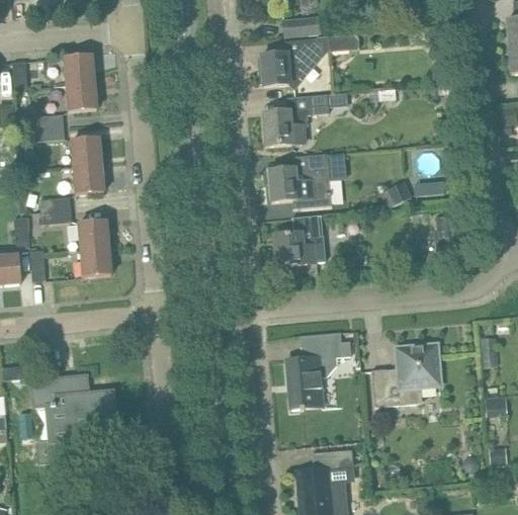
[(286,26),(319,23),(317,8),(285,11),(286,26)]
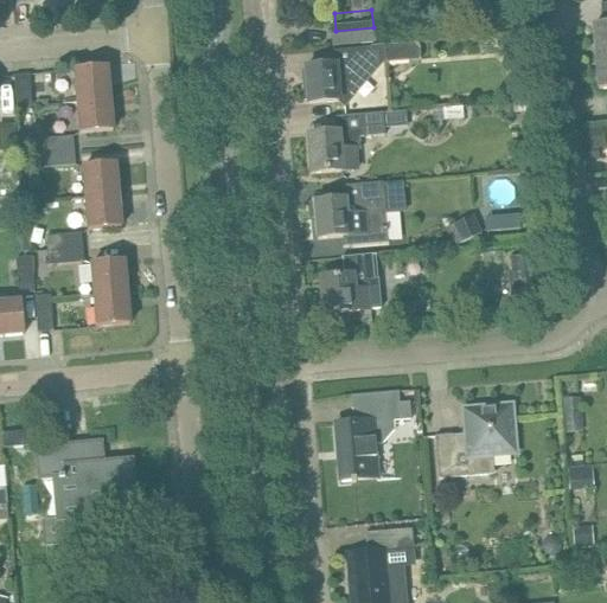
[(596,56),(606,55),(606,21),(593,23),(596,56)]
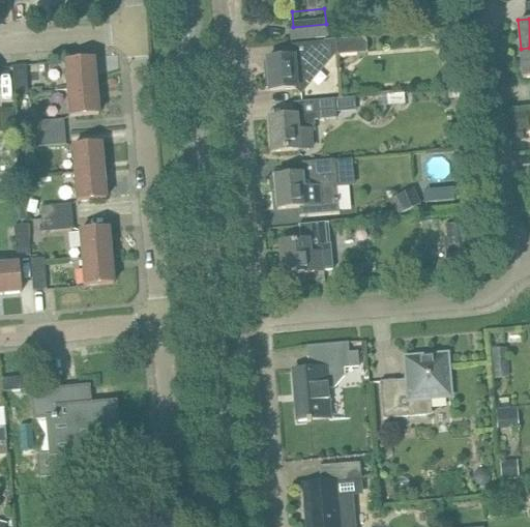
[(443,32),(437,39),(446,48),(452,40),(443,32)]
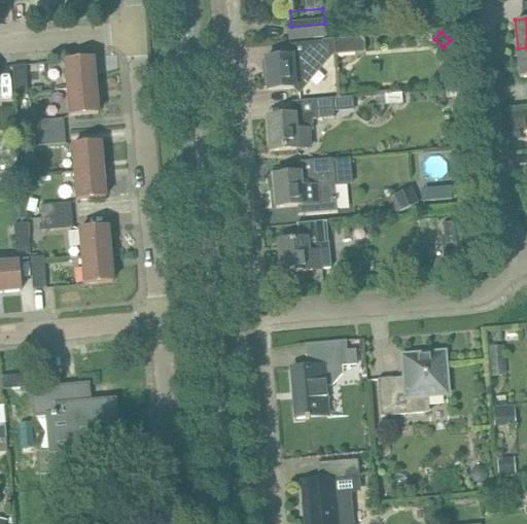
[(268,88),(287,86),(292,85),(296,90),(327,56),(323,51),(322,39),(289,42),(290,55),(265,57),(268,88)]
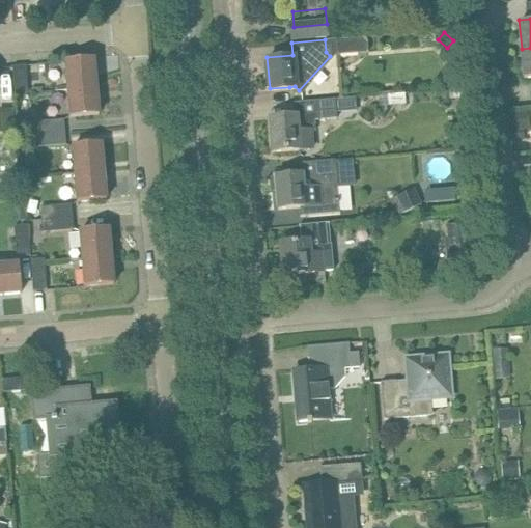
[(530,75),(530,48),(522,49),(524,76),(530,75)]
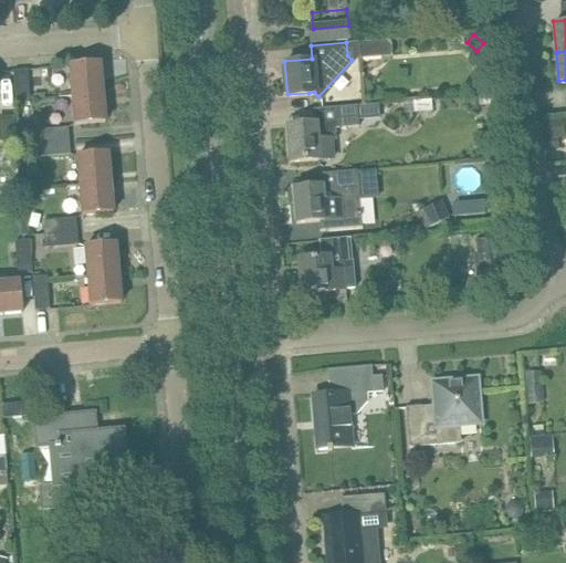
[(72,93),(103,91),(101,61),(69,63),(72,93)]
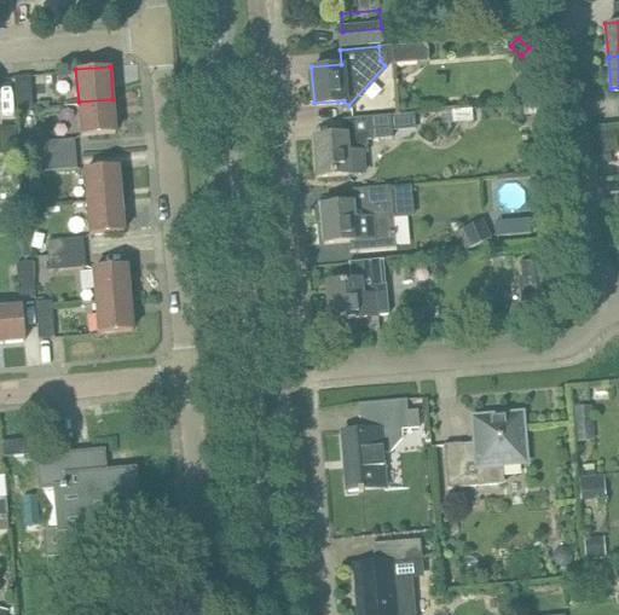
[(33,110),(32,98),(30,74),(15,75),(17,111),(33,110)]
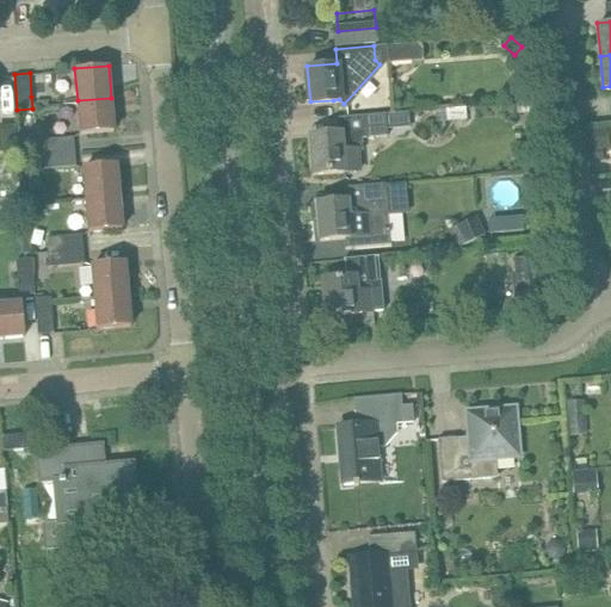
[(111,98),(78,100),(80,132),(113,129),(111,98)]
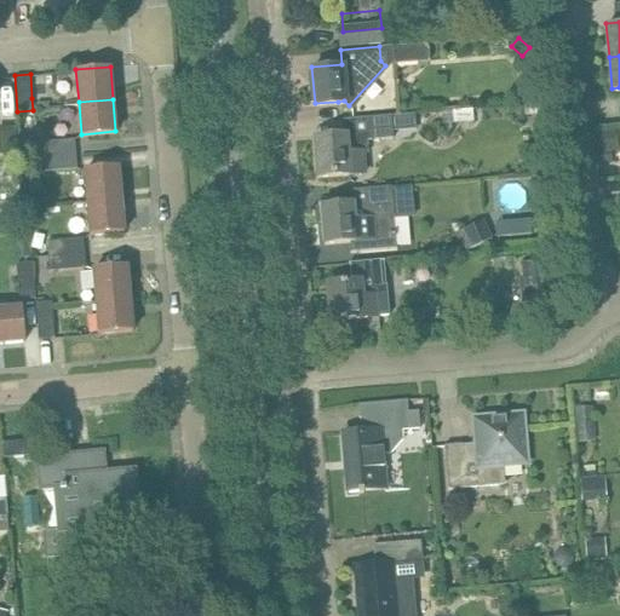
[(454,108),(442,109),(443,121),(455,120),(454,108)]
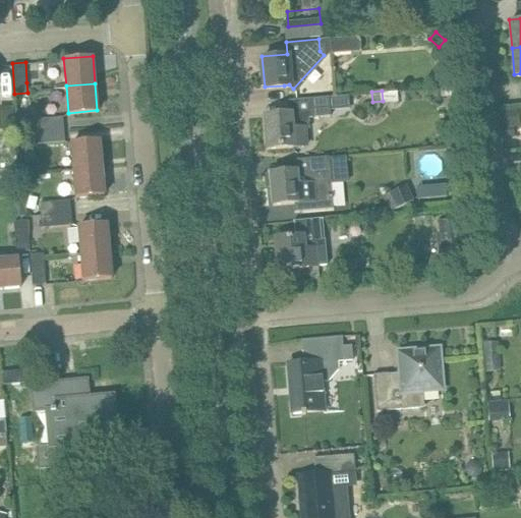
[(331,95),(306,97),(286,99),(287,113),(265,115),(267,148),(305,144),(303,121),(308,120),(307,115),(332,113),(331,95)]
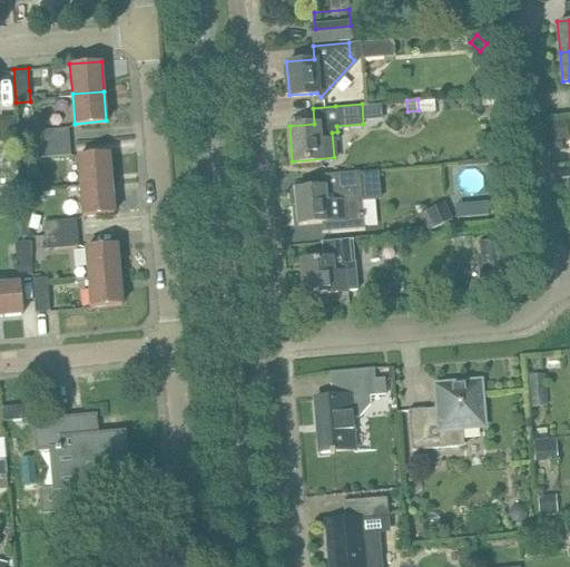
[(553,148),(568,147),(567,134),(569,134),(569,120),(551,123),(553,148)]
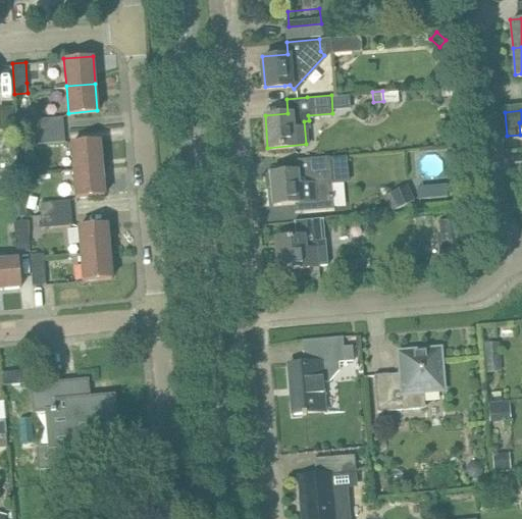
[(31,115),(20,116),(20,124),(31,124),(31,115)]
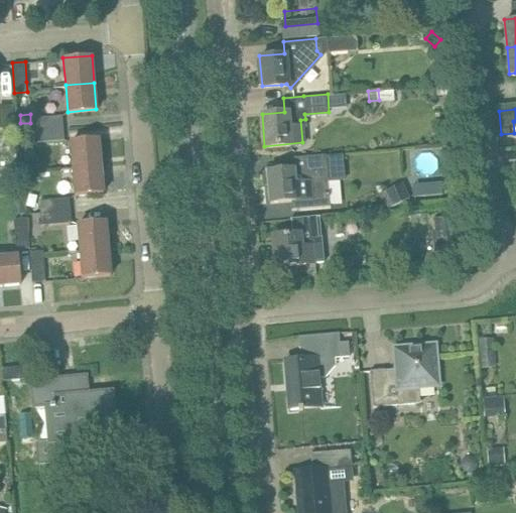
[(40,129),(62,127),(61,117),(39,119),(40,129)]
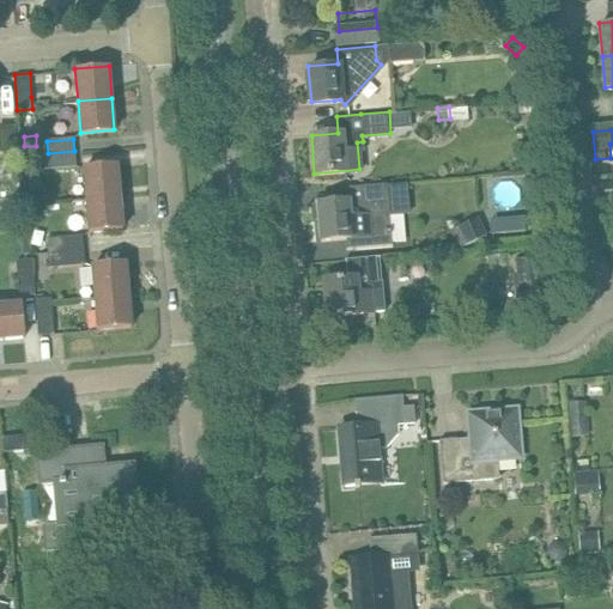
[(76,164),(74,151),(48,153),(49,166),(76,164)]
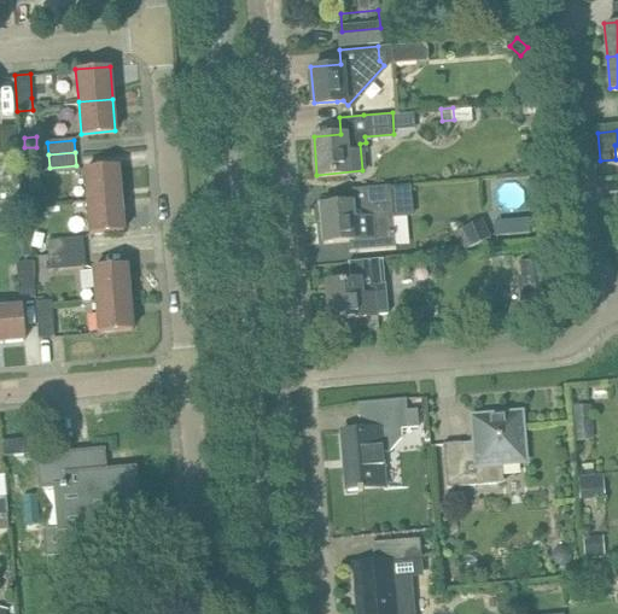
[(87,200),(121,197),(118,165),(83,168),(87,200)]
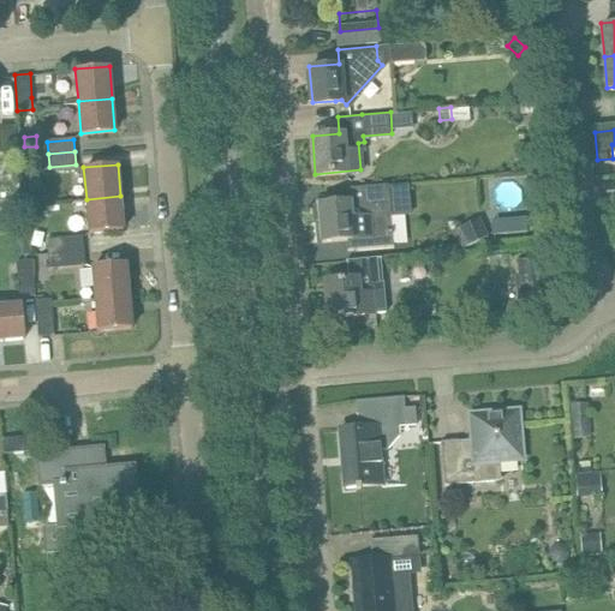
[(350,201),(318,203),(322,240),(346,238),(350,237),(350,246),(347,246),(347,249),(393,244),(389,197),(408,195),(407,181),(388,183),(371,185),(347,186),(350,201)]
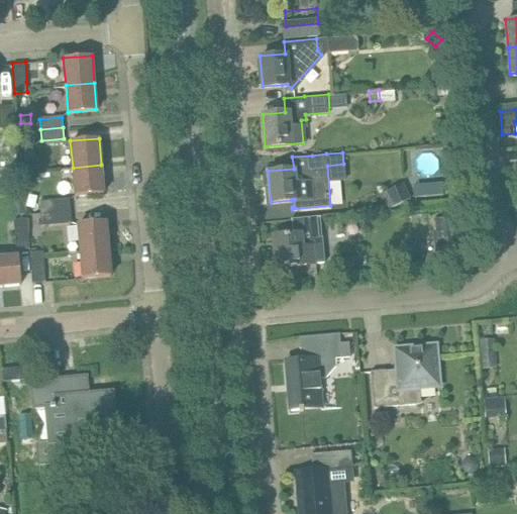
[(103,192),(101,165),(73,168),(75,194),(103,192)]
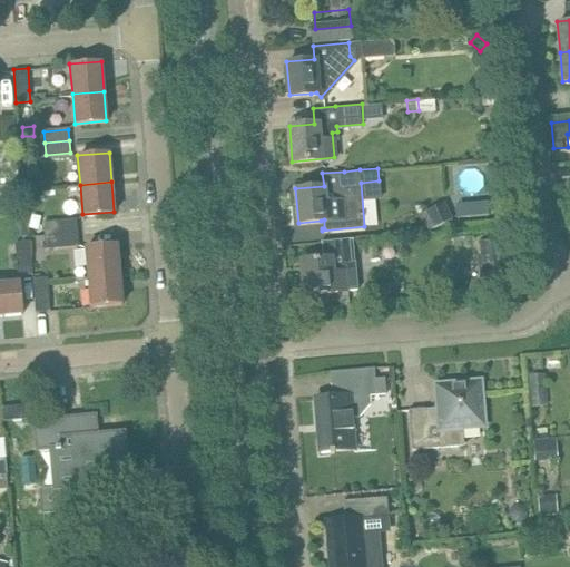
[(420,212),(428,227),(450,218),(442,202),(420,212)]
